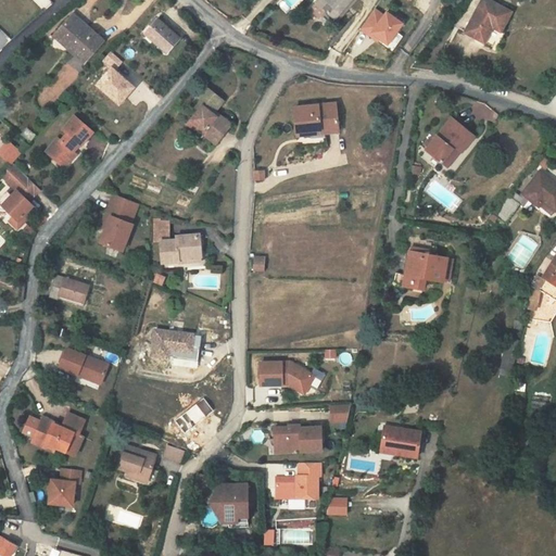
[(33,0),(41,10),(50,3),(48,0),(33,0)]
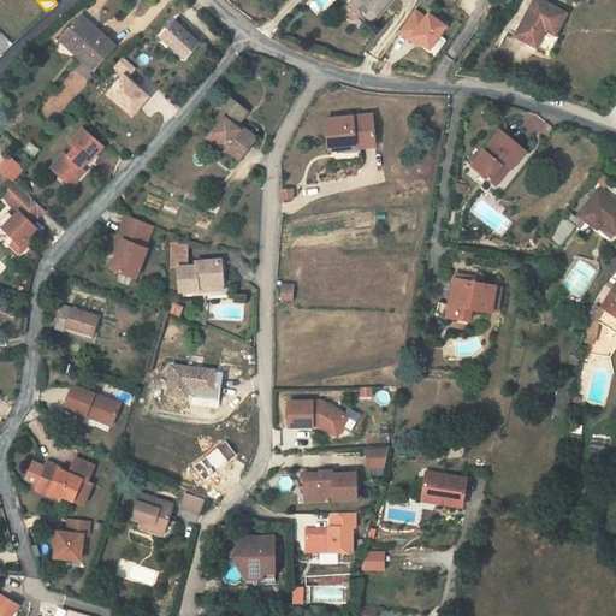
[(389,0),(353,0),(350,4),(361,13),(371,22),(389,0)]
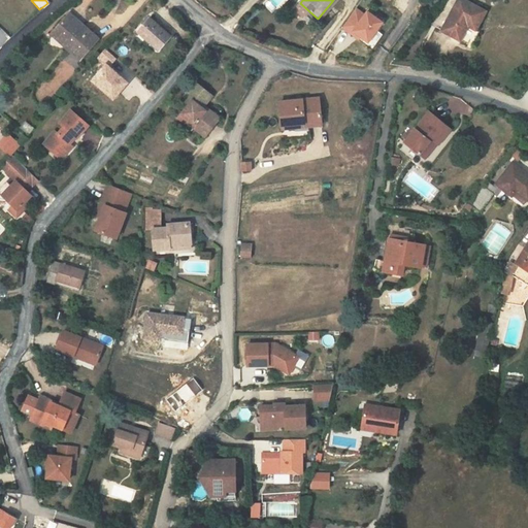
[(337,0),(333,0),(318,19),(320,21),(337,0)]
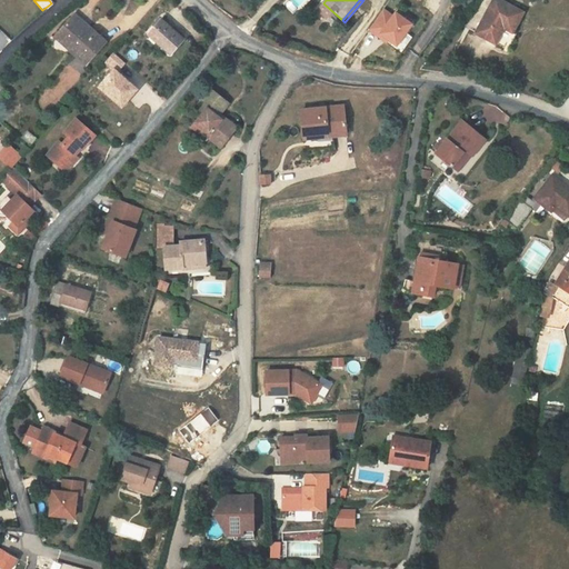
[(512,31),(522,12),(499,0),(493,0),(477,32),(496,42),(503,27),(512,31)]
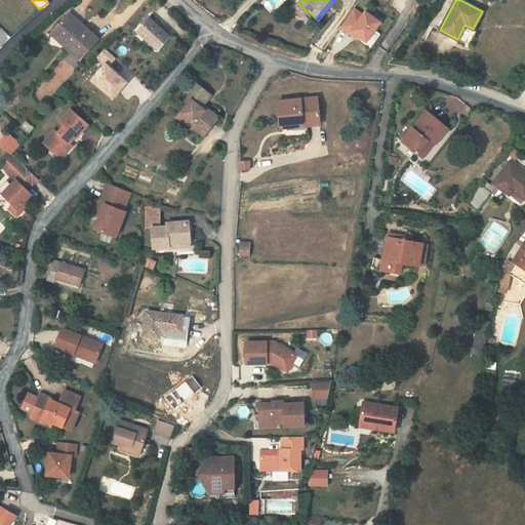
[(308,11),(298,3),(294,8),(304,16),(308,11)]
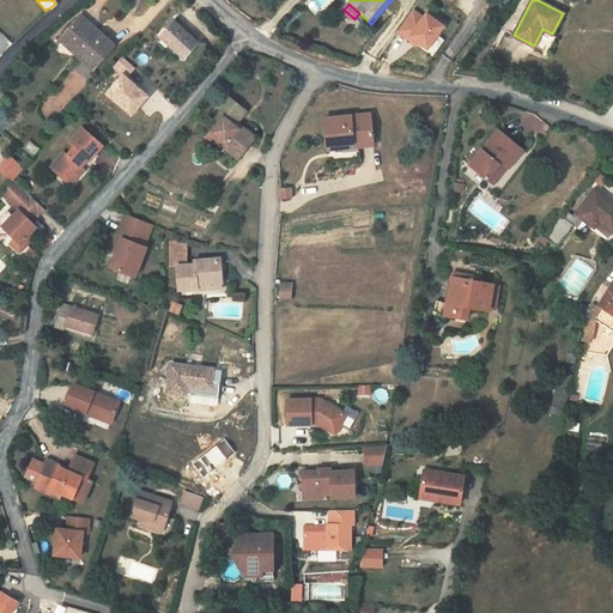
[(413,11),(398,31),(408,40),(411,36),(418,42),(428,48),(443,26),(426,13),(424,18),(413,11)]
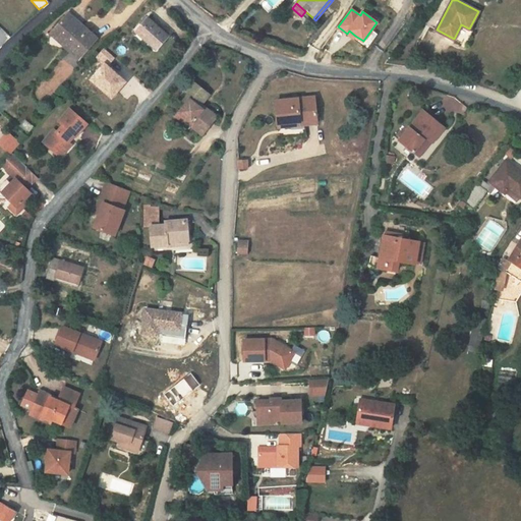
[(84,32),(66,15),(52,32),(70,48),(68,50),(79,59),(98,38),(87,29),(84,32)]
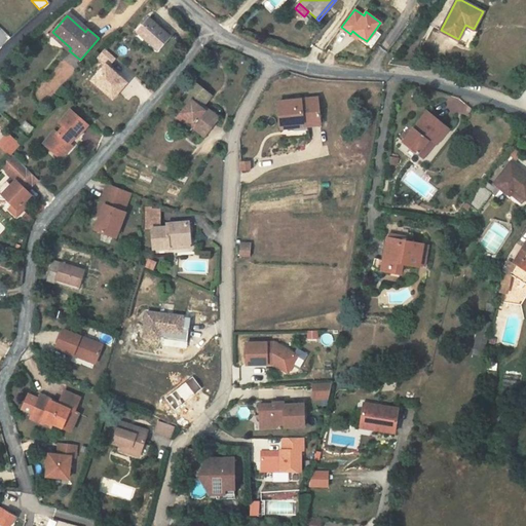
[(158,49),(170,36),(149,17),(138,31),(158,49)]
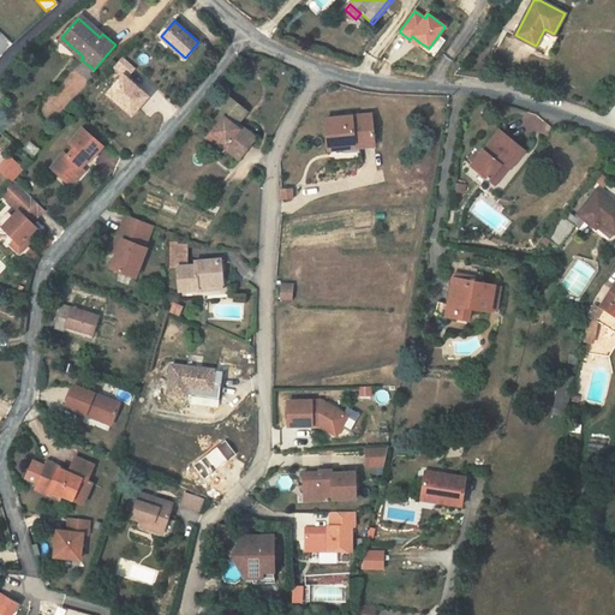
[(130,76),(137,69),(124,57),(106,76),(114,83),(124,71),(130,76)]
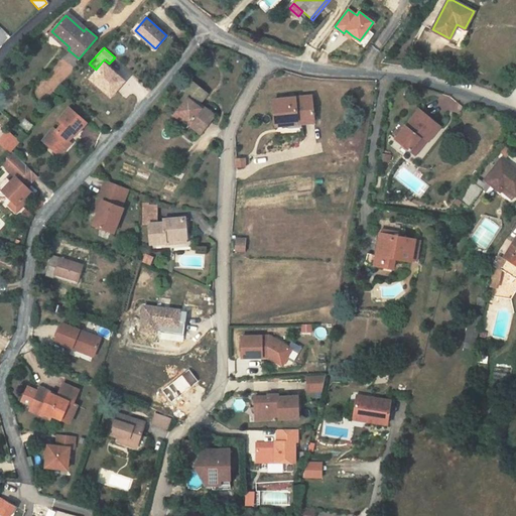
[(111,96),(125,81),(105,62),(91,78),(111,96)]
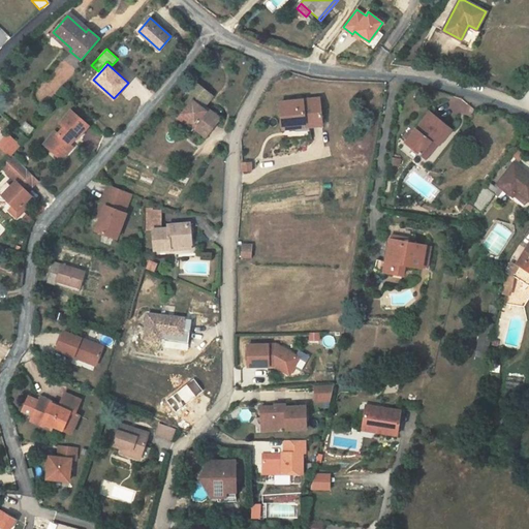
[(192,126),(205,135),(217,120),(210,114),(212,113),(207,109),(206,111),(203,107),(212,96),(196,83),(183,99),(189,104),(182,114),(194,124),(192,126)]
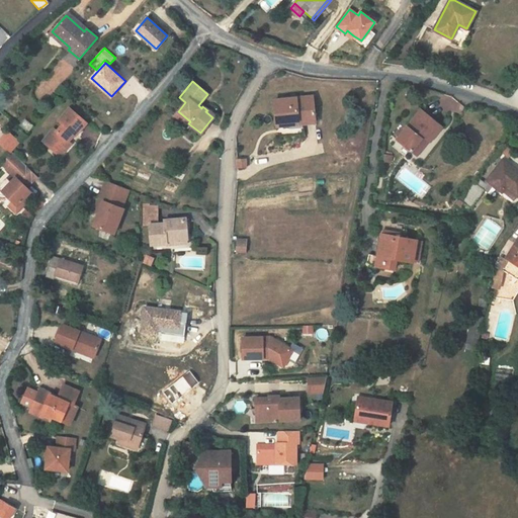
[(304,123),(316,122),(313,96),(274,100),(277,126),(289,125),(288,121),(303,120),(304,123)]
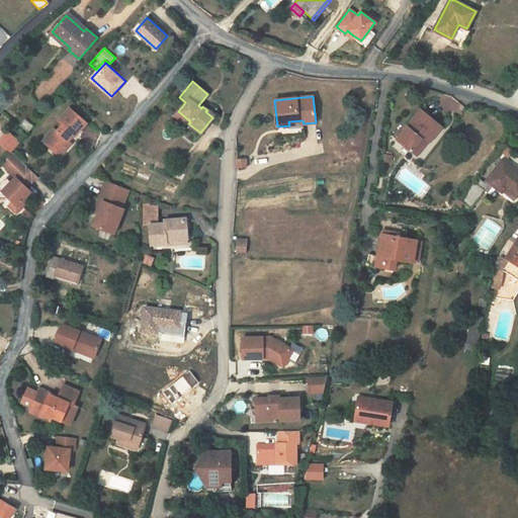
[(87,122),(70,108),(59,120),(63,124),(57,132),(54,128),(42,142),(52,149),(59,149),(64,153),(71,144),(67,141),(73,134),(76,136),(87,122)]
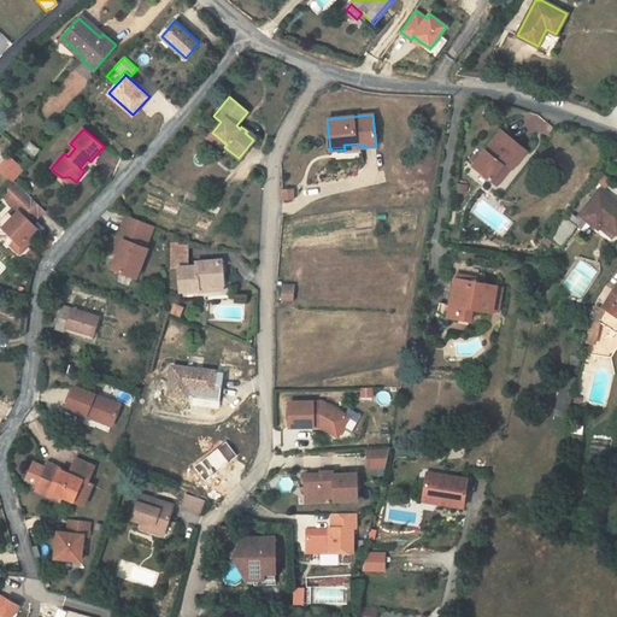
[(472,166),(489,180),(505,162),(511,168),(512,169),(527,152),(501,131),(472,166)]
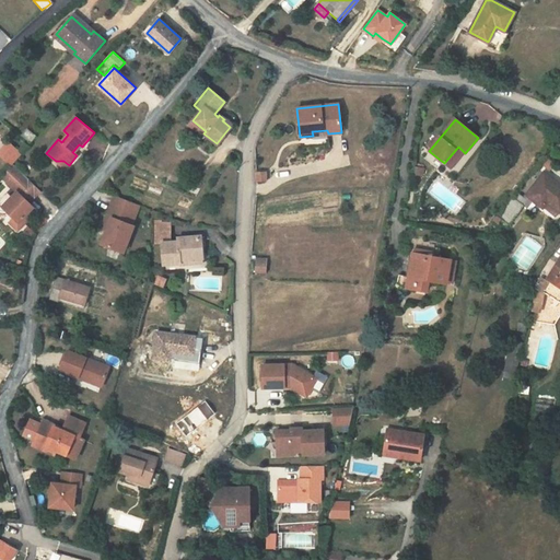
[(193,120),(188,126),(201,137),(203,133),(206,131),(193,120)]
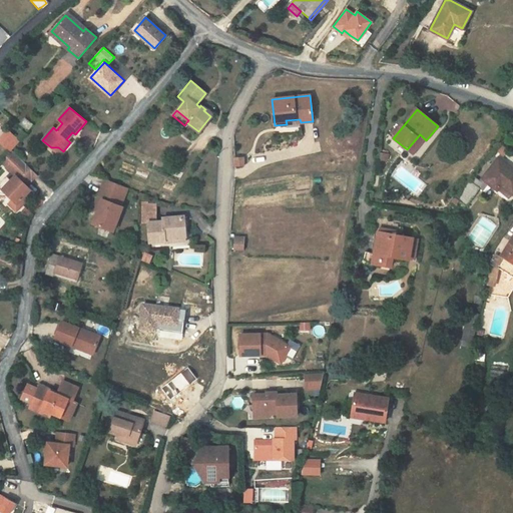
[(32,124),(25,118),(20,124),(28,130),(32,124)]
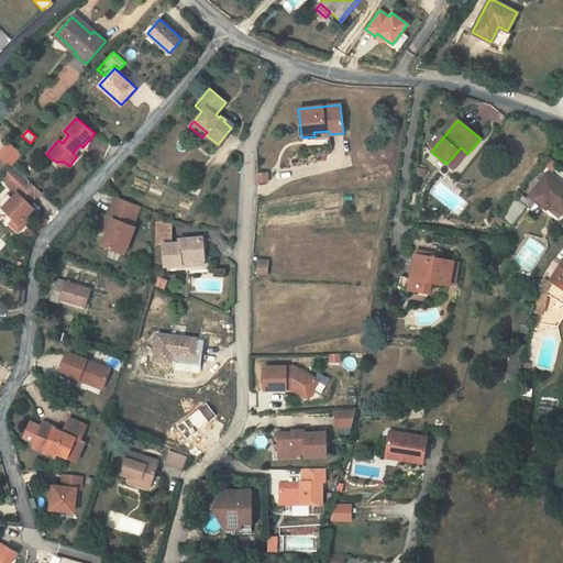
[(21,154),(8,143),(0,152),(0,155),(11,165),(21,154)]
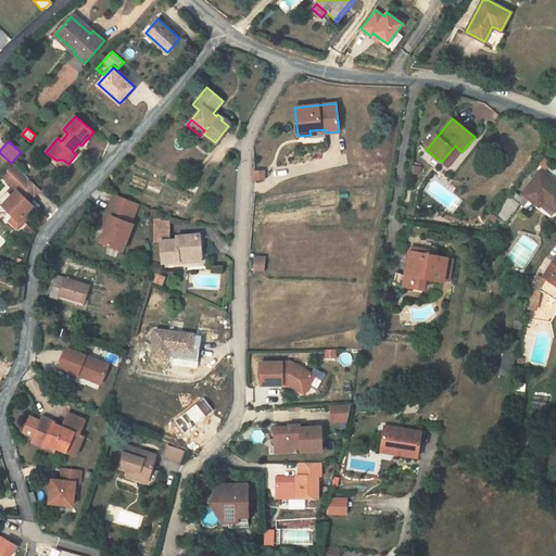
[(460,151),(455,146),(441,162),(447,166),(460,151)]
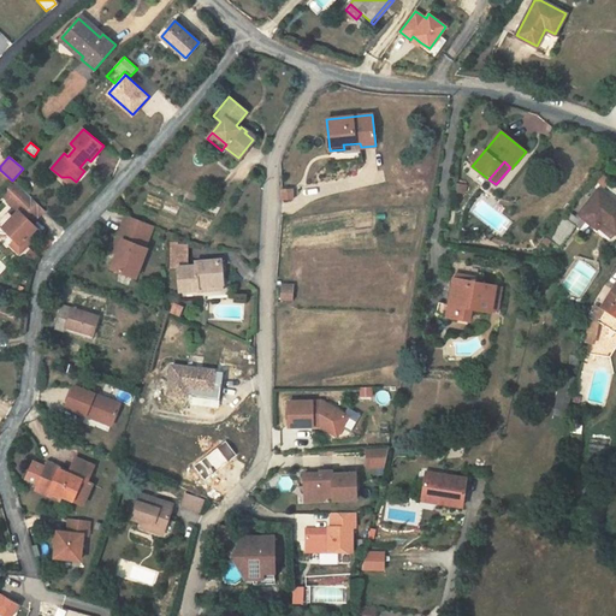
[(610,181),(600,172),(594,179),(598,182),(605,188),(610,181)]
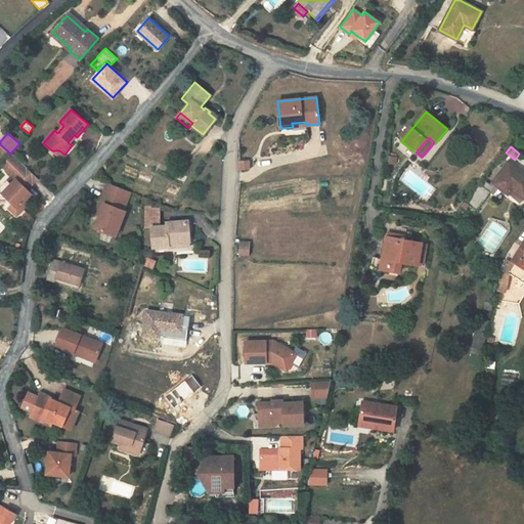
[(509,155),(506,153),(497,164),(499,166),(509,155)]
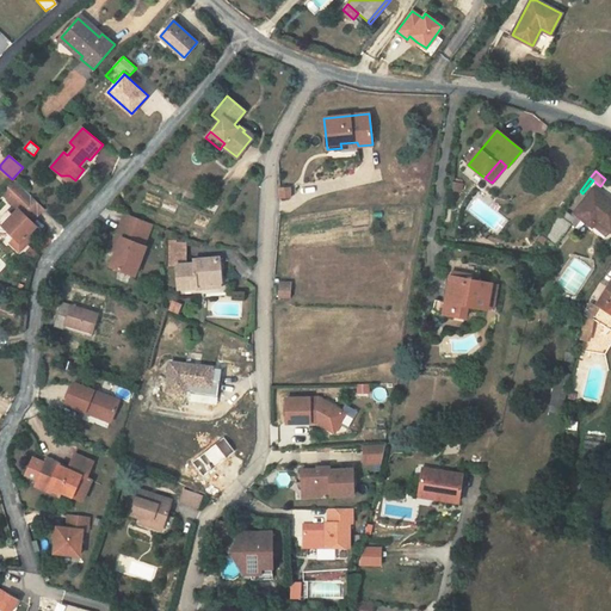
[(35,214),(37,216),(44,209),(14,179),(2,193),(18,209),(14,214),(2,226),(10,233),(16,238),(11,242),(19,252),(39,230),(29,220),(35,214)]
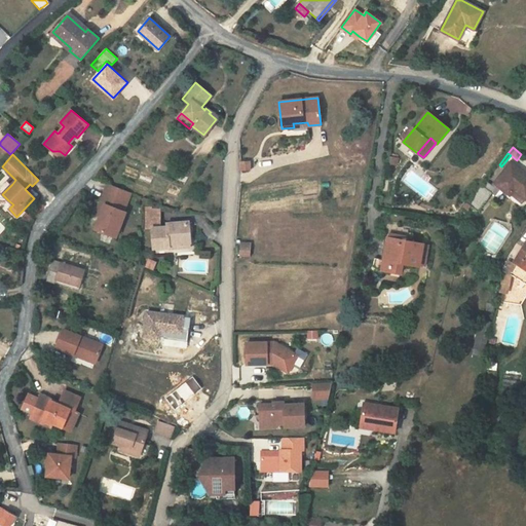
[(250,160),(240,161),(241,171),(251,170),(250,160)]
